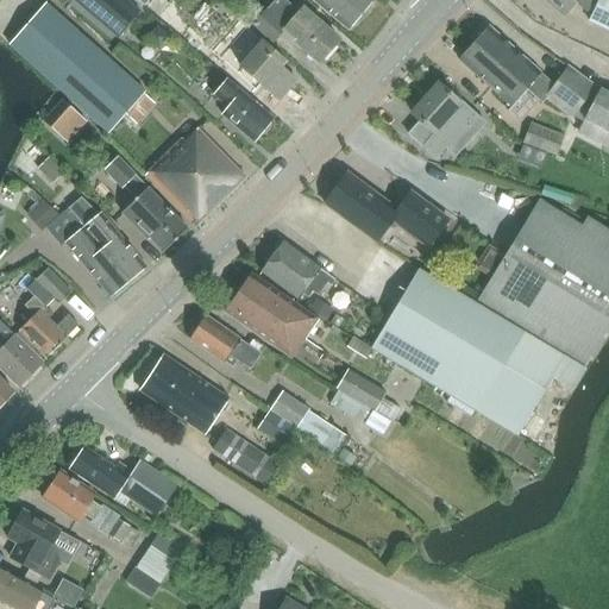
[(71,0),(82,8),(119,39),(140,12),(126,0),(71,0)]
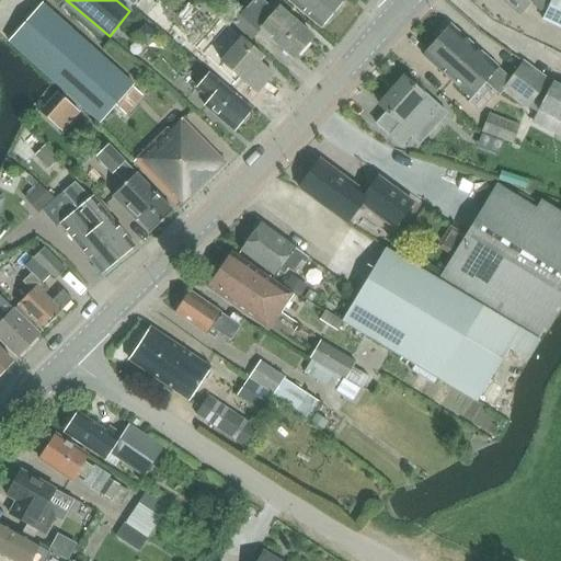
[(252,0),(233,24),(252,39),(260,30),(294,57),(311,36),(277,9),(274,13),(259,0),(252,0)]
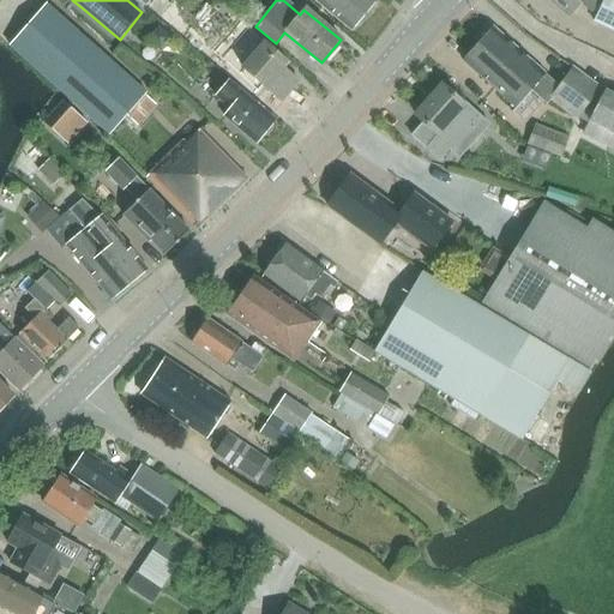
[(314,0),(350,29),(373,0),(314,0)]
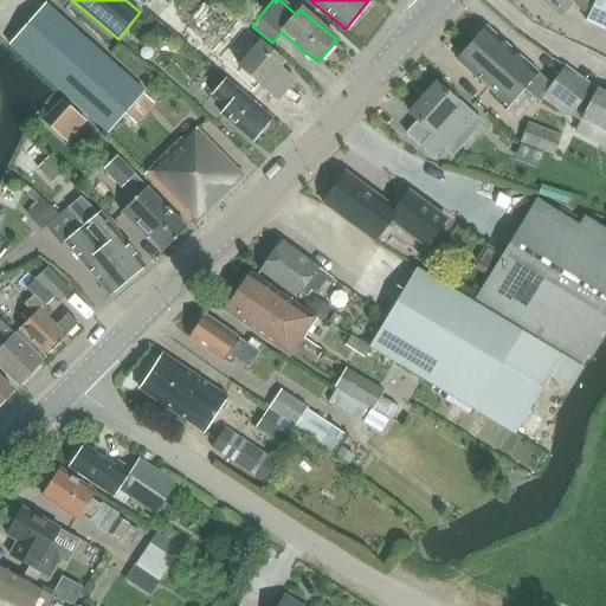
[(592,1),(591,0),(542,0),(561,15),(572,2),(584,12),(592,1)]
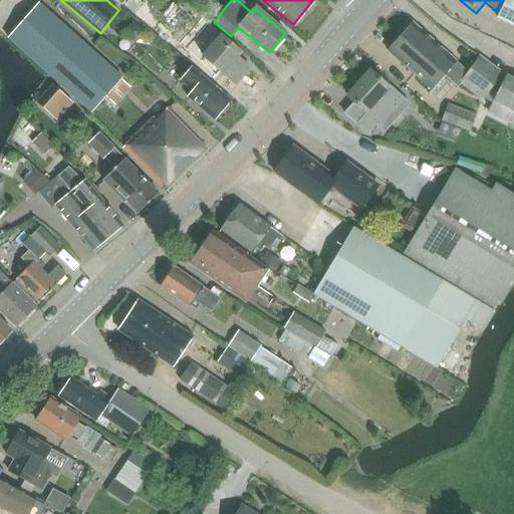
[(513,0),(505,0),(497,18),(513,26),(513,0)]
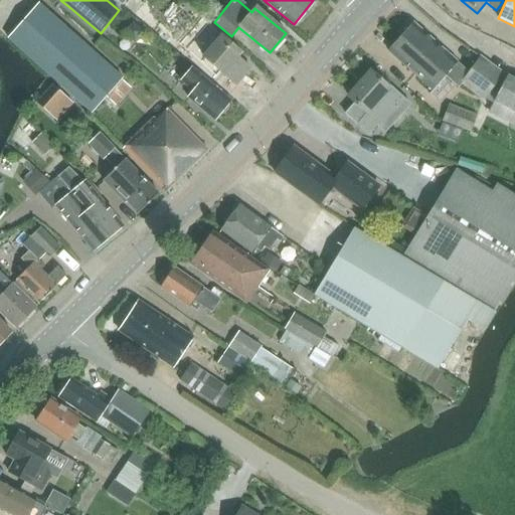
[(122,78),(38,3),(8,38),(92,113),(122,78)]
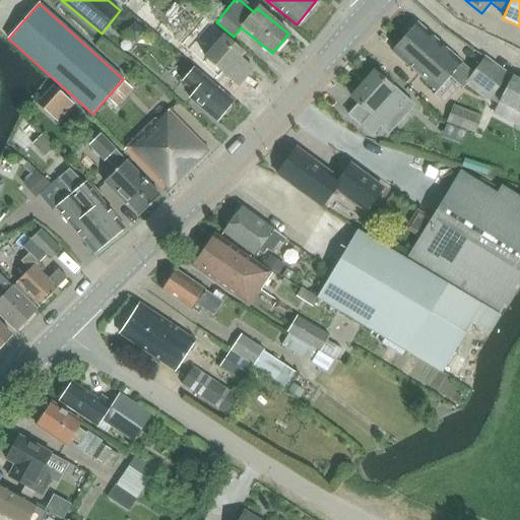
[(417,24),(404,40),(448,78),(461,89),(467,82),(488,101),(507,78),(485,59),(473,73),(417,24)]
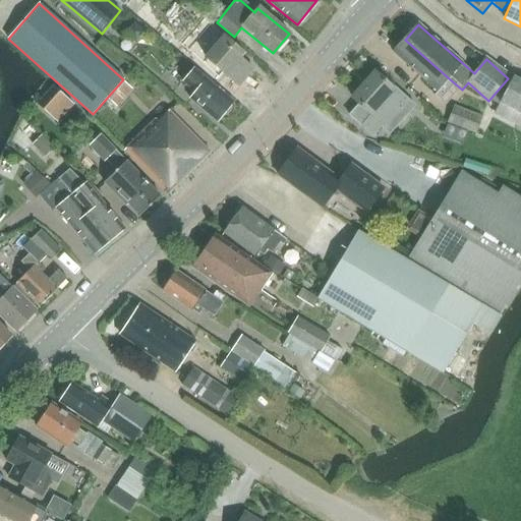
[(206,58),(239,84),(251,69),(239,60),(244,55),(222,37),(206,58)]
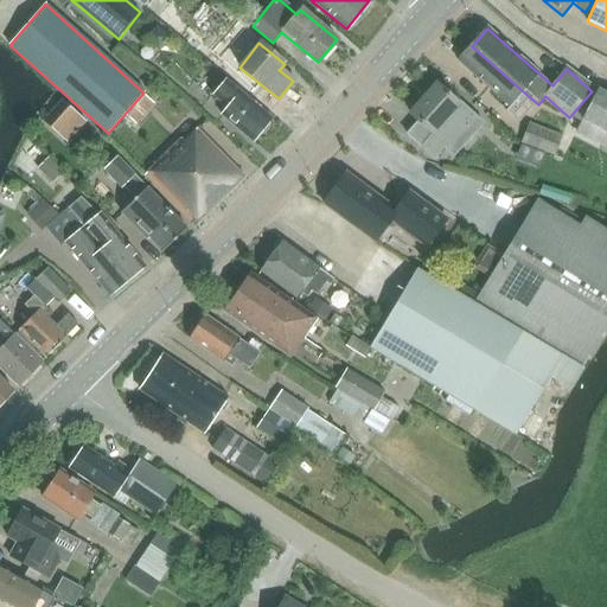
[(510,107),(523,91),(472,46),(459,62),(510,107)]
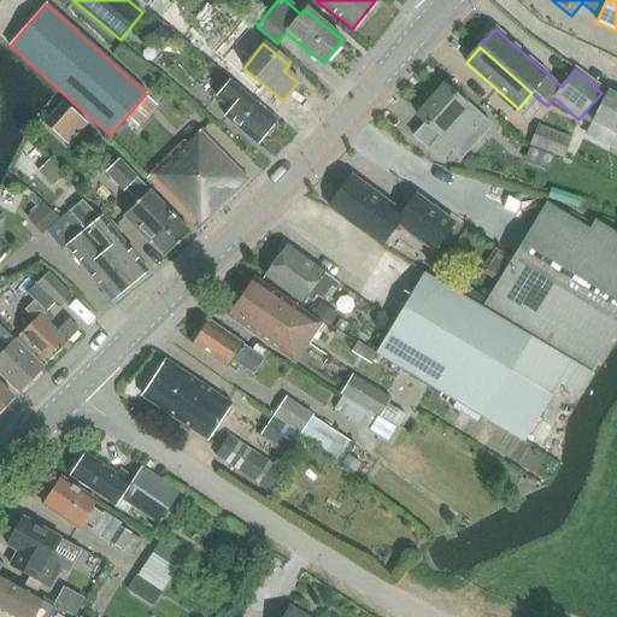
[(223,118),(254,145),(274,123),(229,84),(217,99),(230,111),(223,118)]
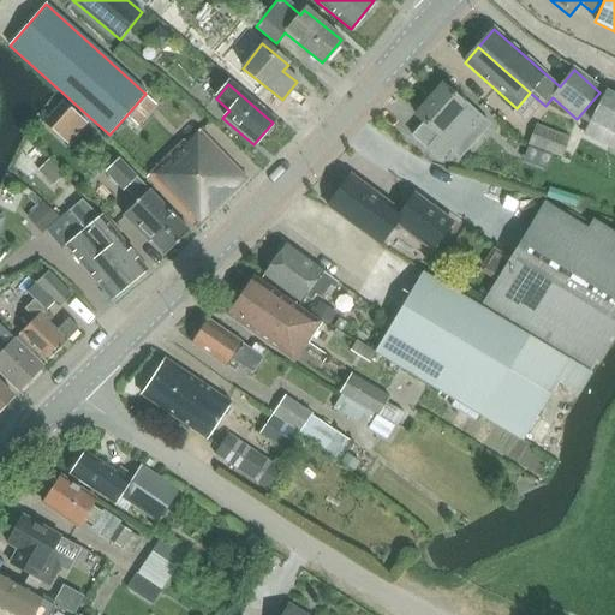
[(423,123),(411,136),(440,161),(451,150),(460,159),(490,125),(467,105),(465,107),(442,87),(415,115),(423,123)]
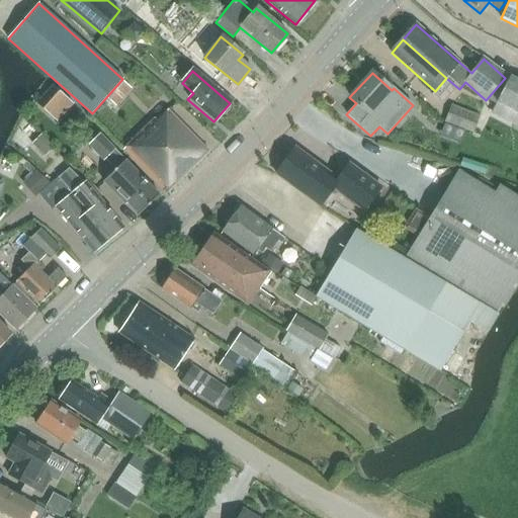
[(517,79),(510,76),(497,103),(491,114),(517,128),(517,79)]
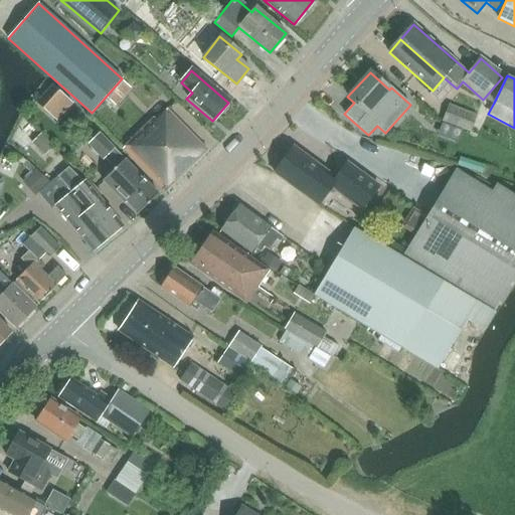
[(74,104),(54,86),(37,104),(57,122),(74,104)]
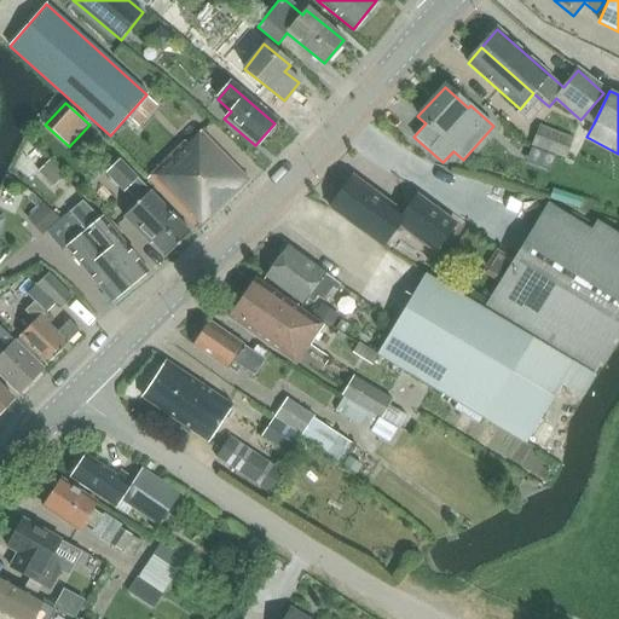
[(542,128),(534,146),(565,157),(572,139),(542,128)]
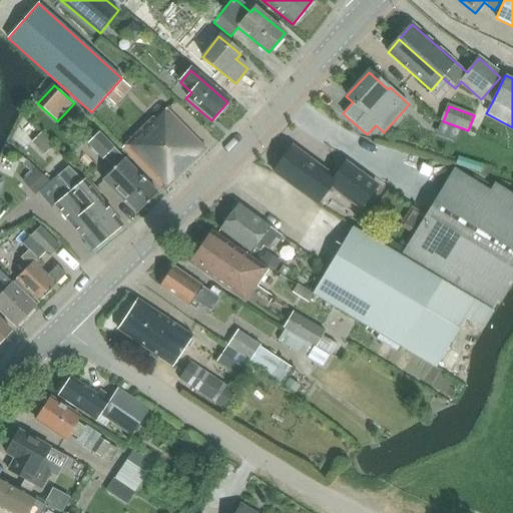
[(152,118),(121,148),(163,190),(204,150),(165,110),(154,120),(152,118)]
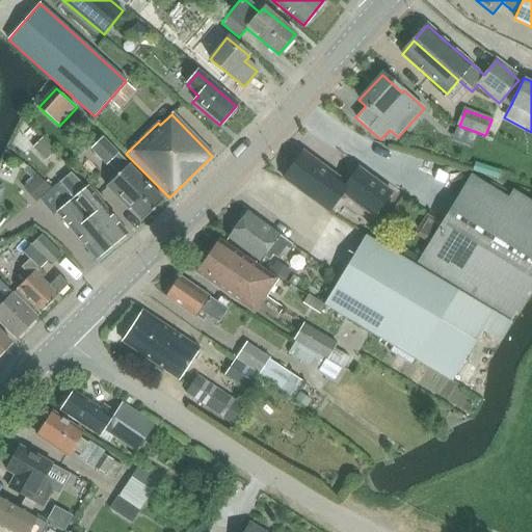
[(163,201),(151,187),(102,138),(91,149),(107,165),(109,163),(120,175),(107,186),(129,209),(131,207),(143,220),(163,201)]
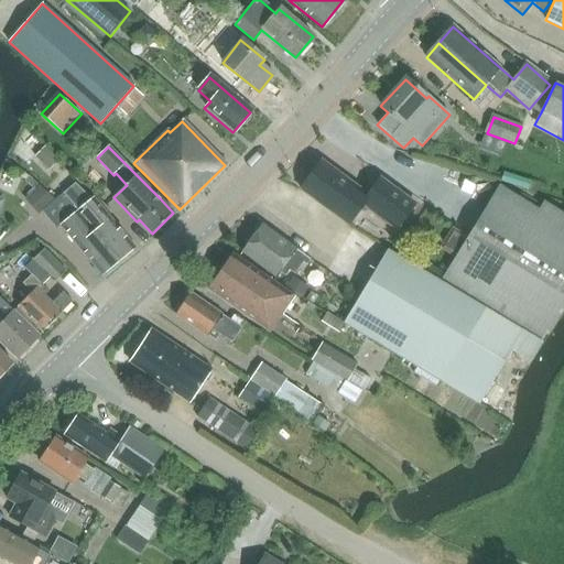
[(45,148),(35,158),(49,170),(58,161),(45,148)]
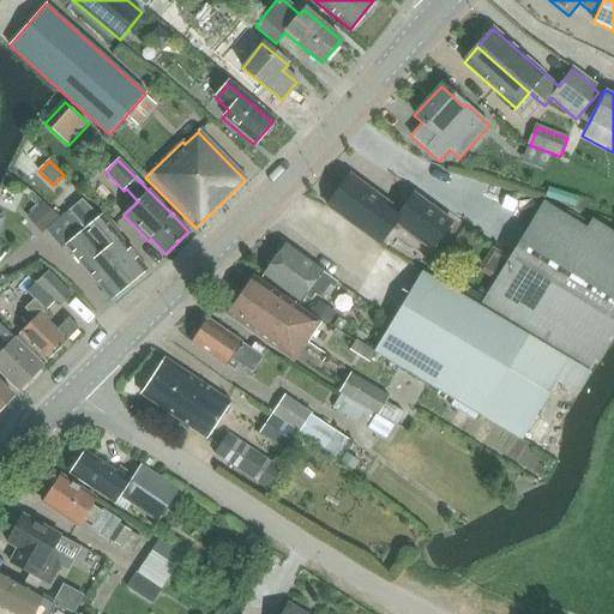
[(349,175),(327,205),(379,245),(395,223),(432,250),(452,223),(414,194),(401,214),(349,175)]
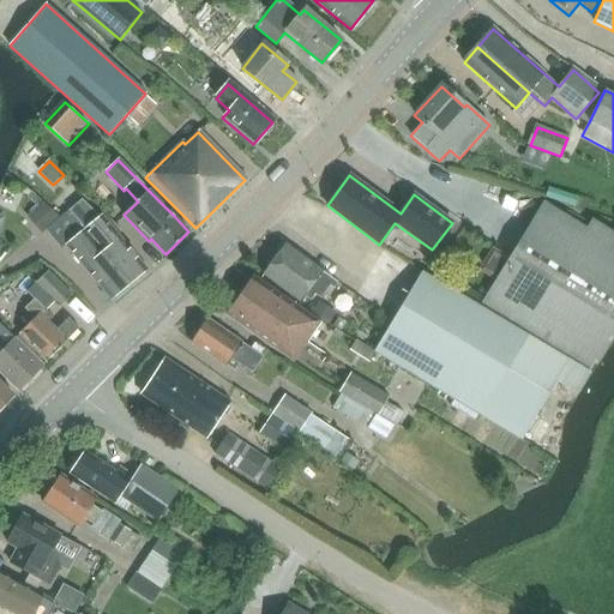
[(547,192),(543,202),(573,211),(577,202),(547,192)]
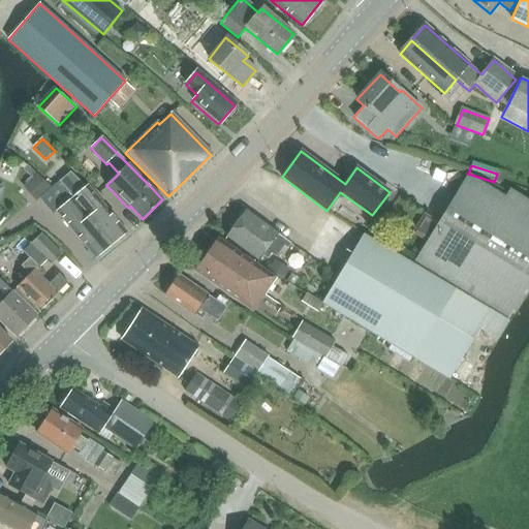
[(76,205),(111,246),(127,232),(104,206),(102,208),(86,188),(70,173),(58,183),(64,190),(76,205)]
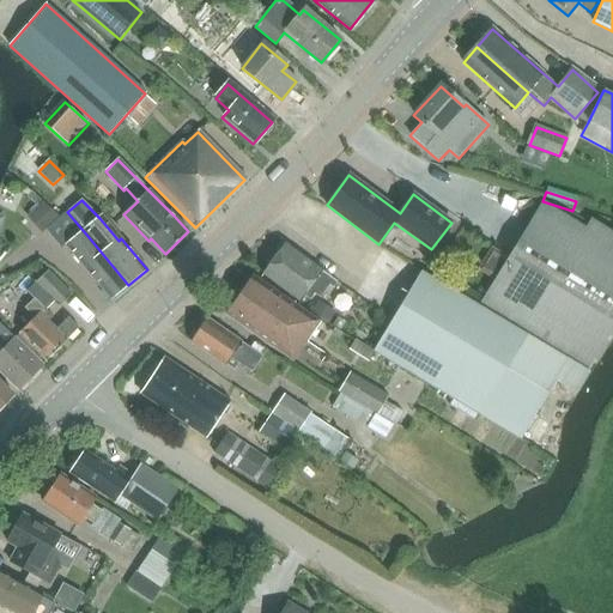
[(481,303),(574,358),(592,368),(612,332),(612,231),(592,219),(587,228),(541,201),(481,303)]
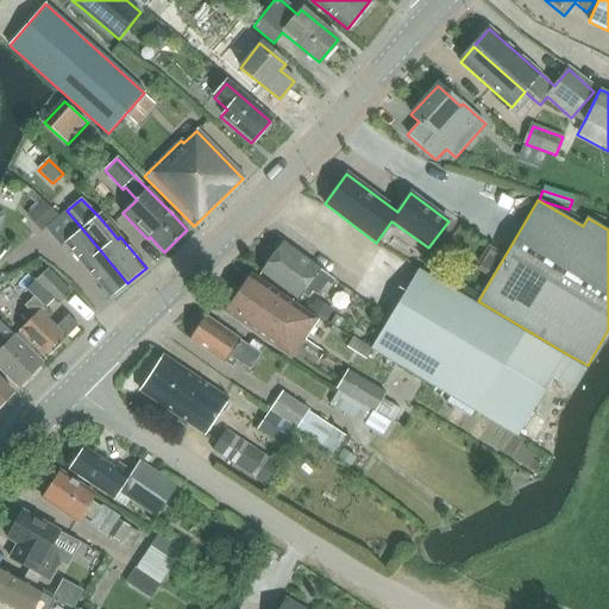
[(60,217),(42,201),(27,215),(42,232),(45,228),(60,217)]
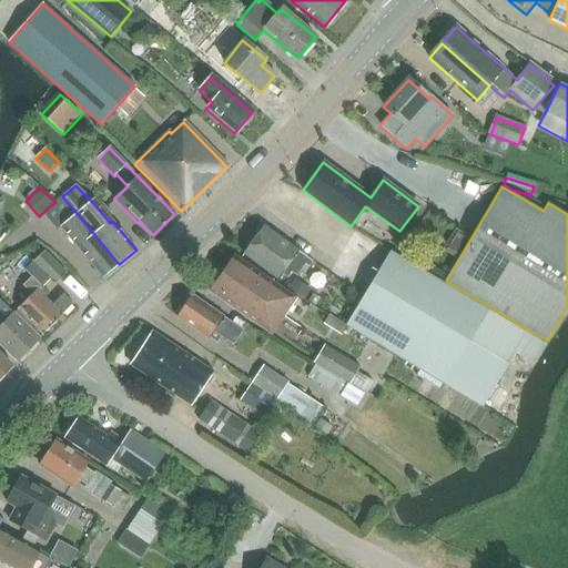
[(42,213),(57,231),(61,227),(102,277),(119,264),(82,220),(69,204),(62,196),(56,202),(42,213)]
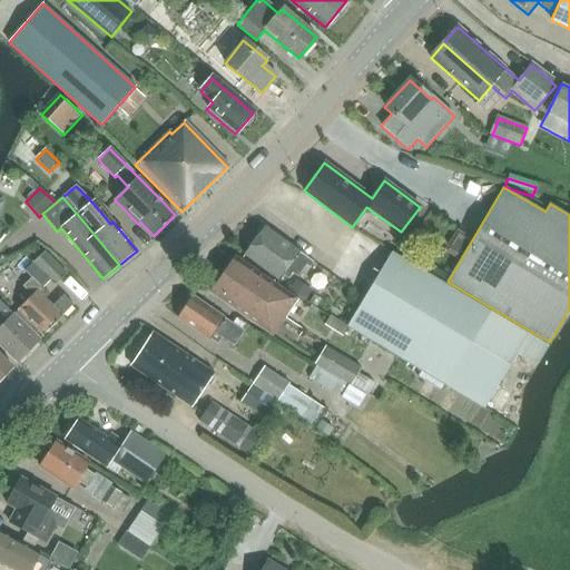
[(305,266),(308,268),(313,263),(265,227),(245,255),(278,279),(282,275),(287,278),(292,273),(297,276),(305,266)]
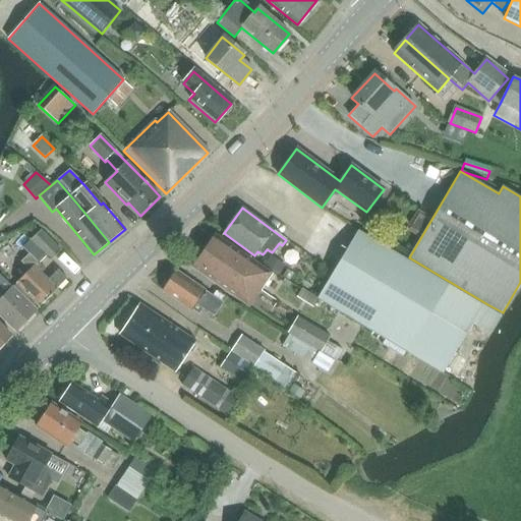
[(471,325),(481,306),(358,232),(317,299),(442,372),(471,325)]
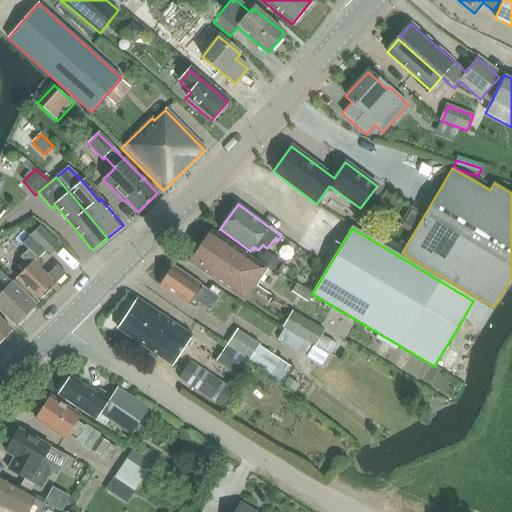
[(45,253),(49,257),(58,248),(38,229),(29,237),(45,253)]
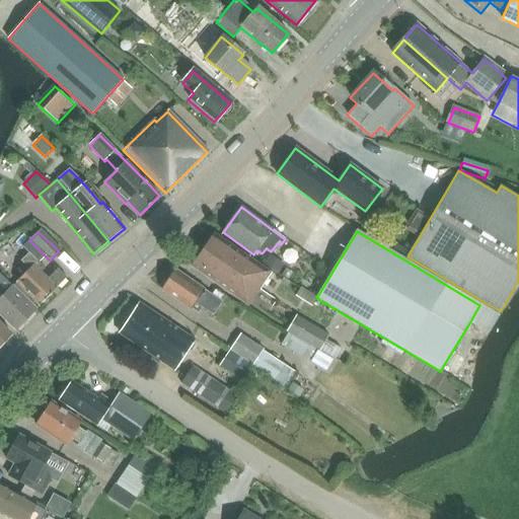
[(214,235),(203,250),(261,290),(273,273),(261,264),(258,266),(214,235)]
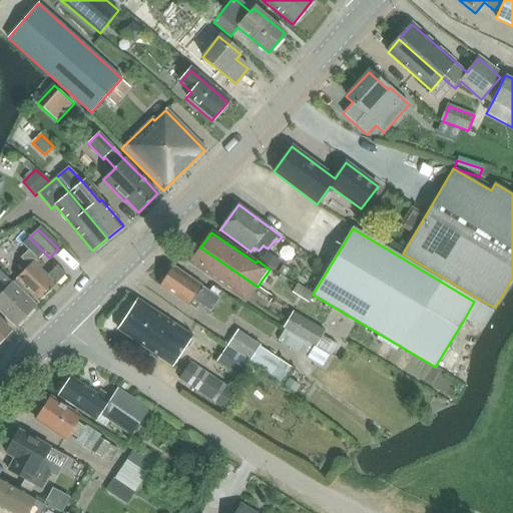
[(22,245),(27,250),(38,262),(45,253),(29,237),(22,245)]
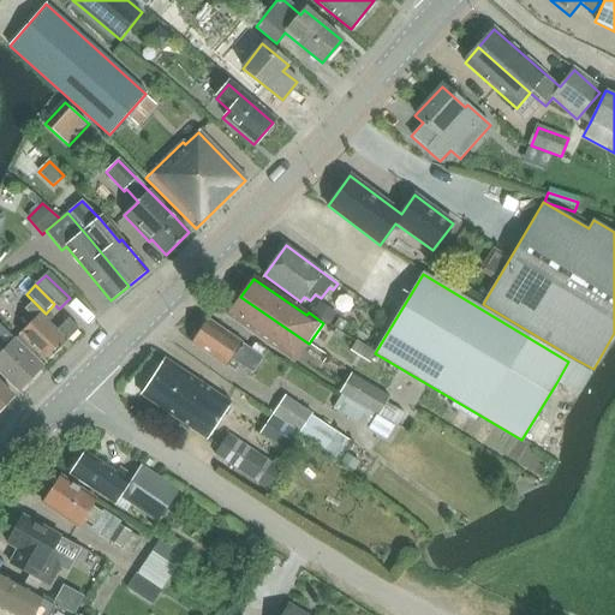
[(281,352),(303,353),(309,344),(240,297),(228,316),(281,352)]
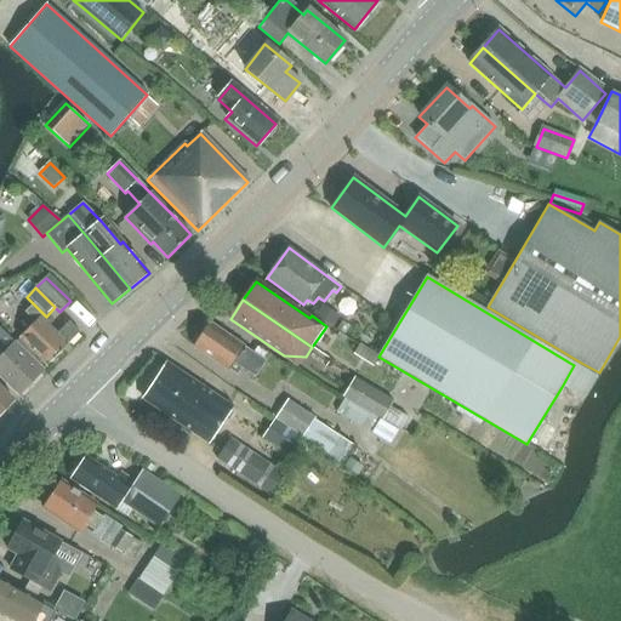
[(35,324),(20,339),(46,365),(78,334),(67,324),(56,335),(49,326),(52,323),(46,317),(33,303),(24,313),(35,324)]
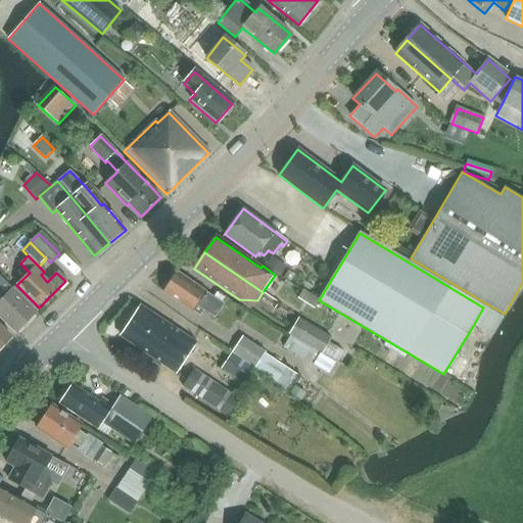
[(267,267),(280,276),(285,267),(272,258),(267,267)]
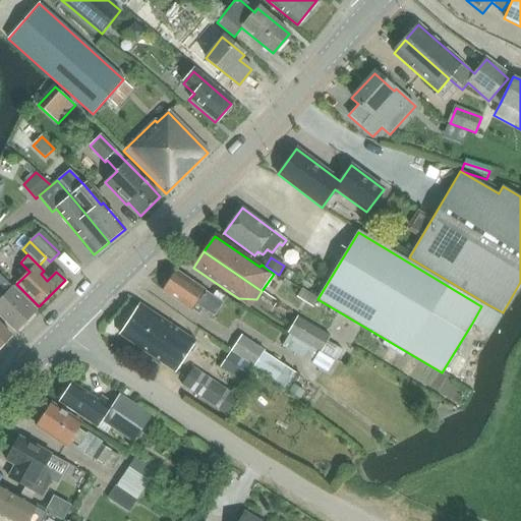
[(12,289),(0,275),(0,299),(1,301),(12,289)]
